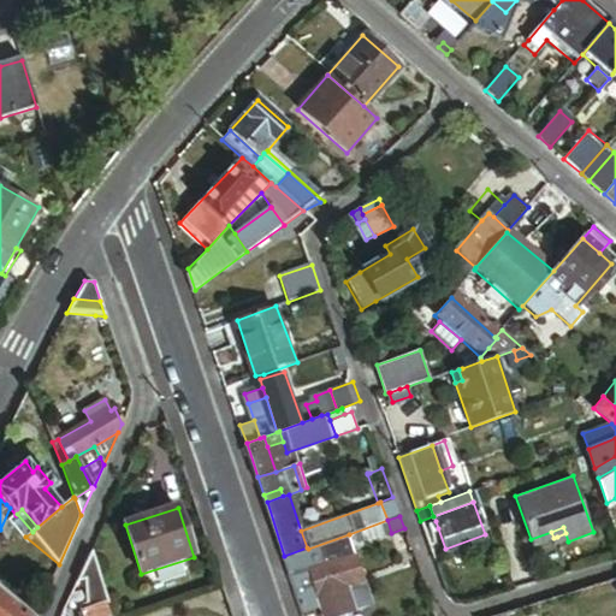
[(551,532),(531,539),(533,545),(554,538),(551,532)]
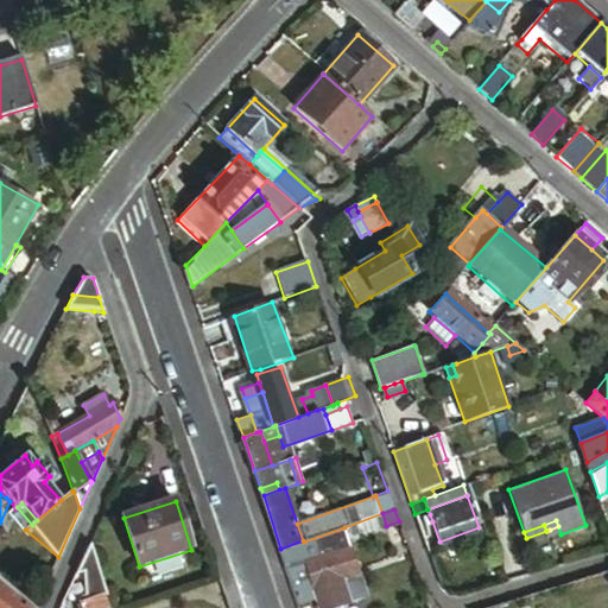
[(553,537),(561,534),(558,526),(550,530),(553,537)]
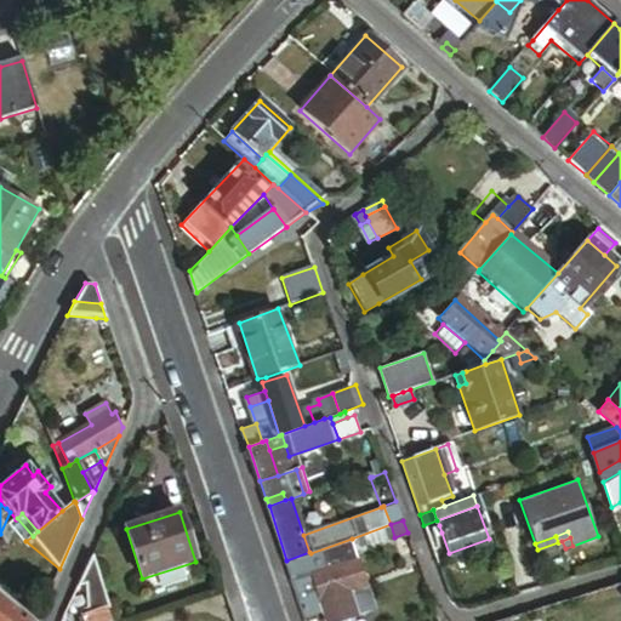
[(359,559),(352,539),(311,553),(288,562),(294,581),(313,574),(357,560),(359,559)]
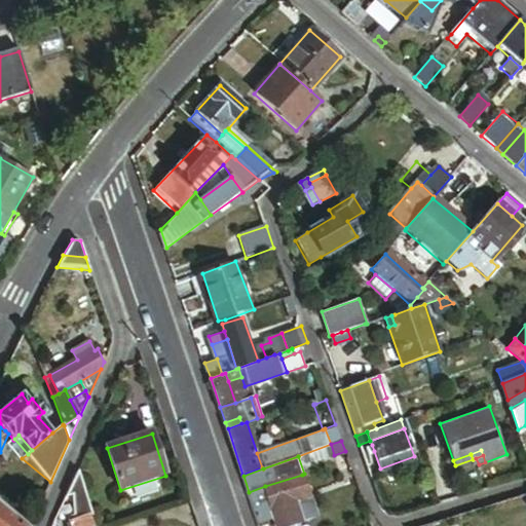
[(91,505),(86,492),(79,474),(72,491),(77,494),(75,512),(82,509),(91,505)]
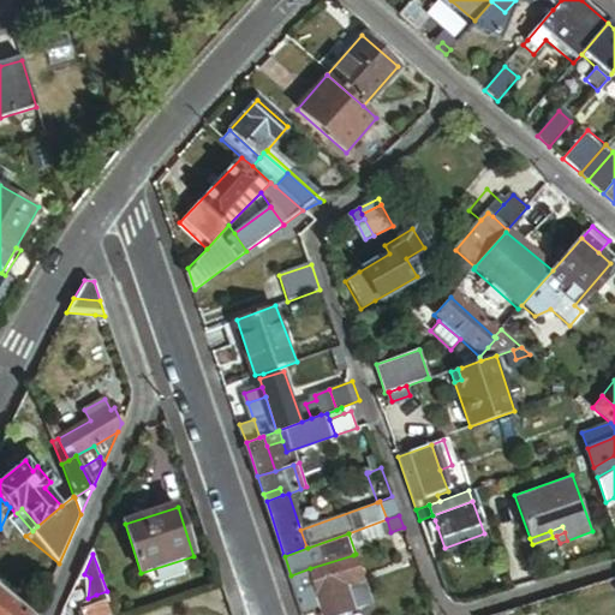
[(353,555),(310,568),(318,595),(347,585),(363,580),(353,555)]
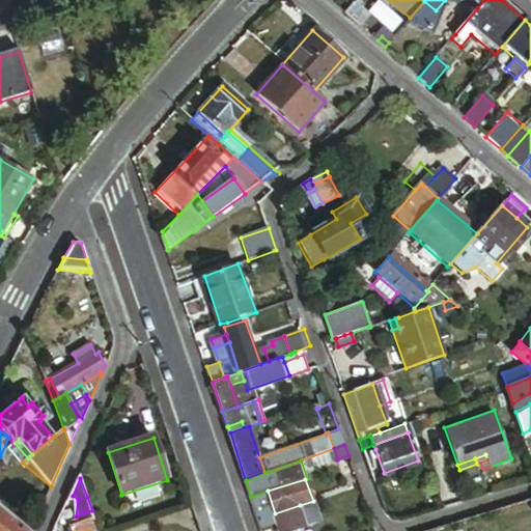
[(251,497),(261,528),(278,523),(275,513),(268,491),(251,497)]
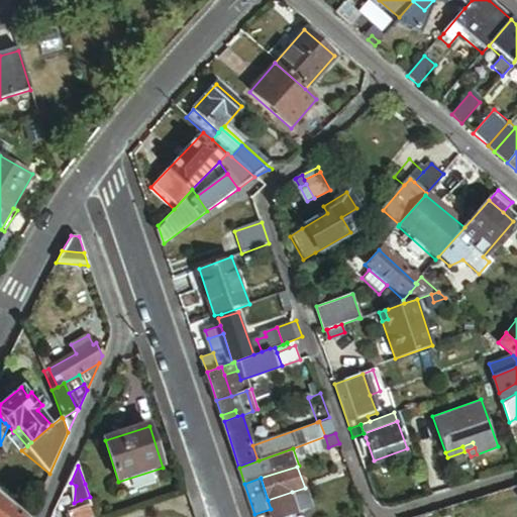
[(282,516),(298,512),(292,492),(268,500),(271,509),(273,516),(282,516)]
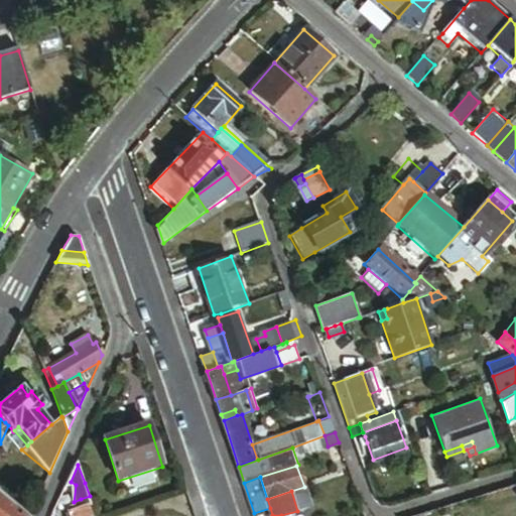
[(0,515),(25,515),(0,494),(0,515)]
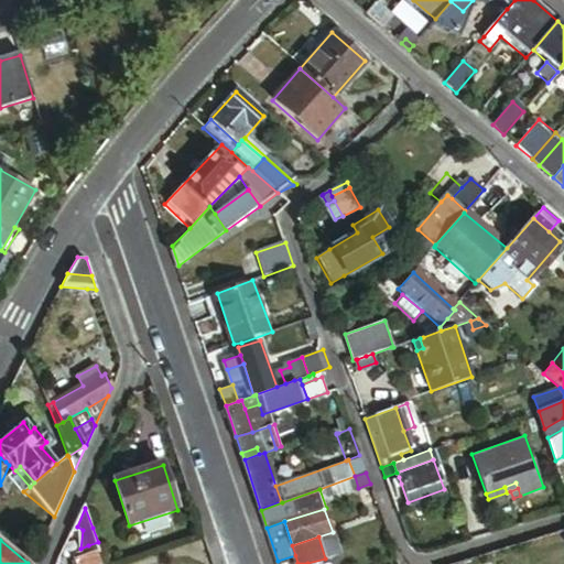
[(107,563),(99,541),(98,542),(88,545),(80,549),(75,551),(76,557),(77,563),(107,563)]
